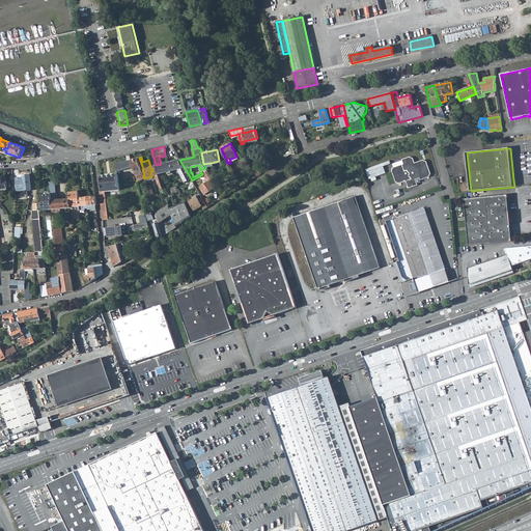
[(403,164),(393,167),(391,171),(395,182),(399,184),(406,182),(409,189),(417,186),(417,184),(420,183),(420,180),(429,177),(430,174),(426,162),(423,160),(414,163),(413,159),(410,157),(401,160),(403,164)]
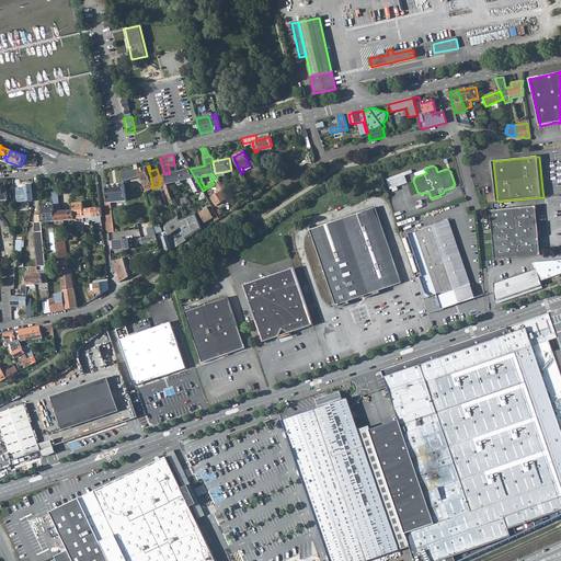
[(150,179),(151,179),(147,167),(145,167),(145,168),(139,169),(141,179),(142,183),(148,182),(149,186),(151,185),(152,185),(150,179)]
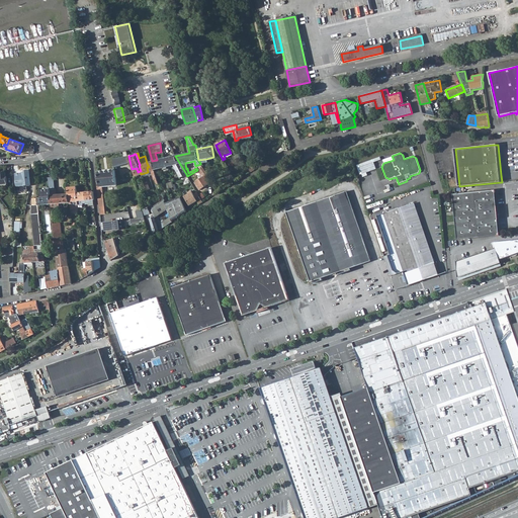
[(128,156),(113,159),(114,168),(131,165),(128,156)]
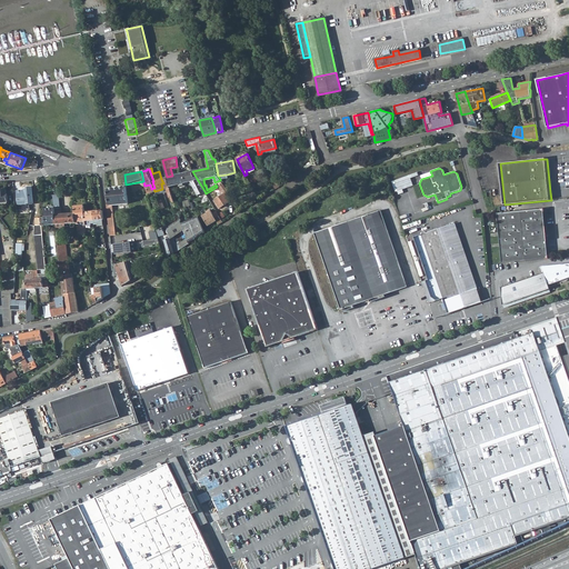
[(205,191),(192,171),(181,173),(185,183),(190,181),(198,196),(205,191)]
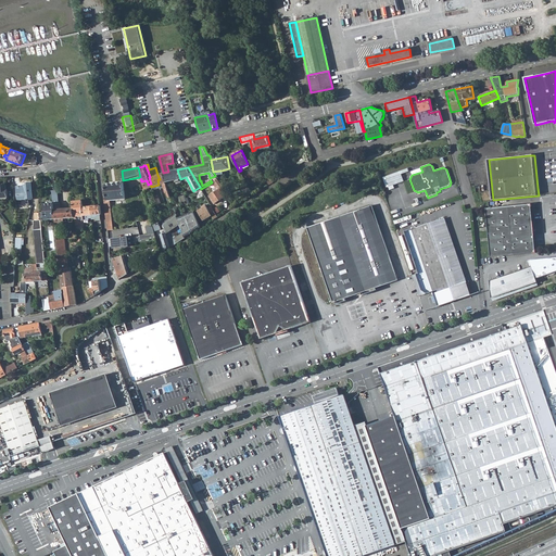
[(166,182),(180,179),(177,169),(168,172),(163,173),(166,182)]
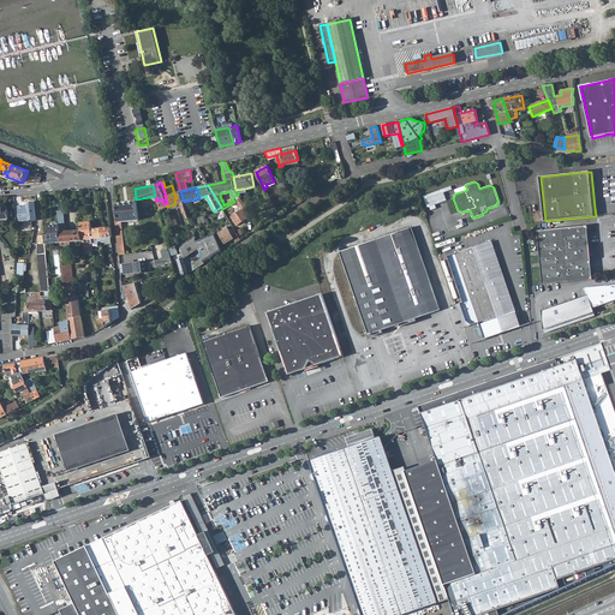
[(454,187),(428,196),(431,207),(448,202),(446,193),(454,191),(454,187)]
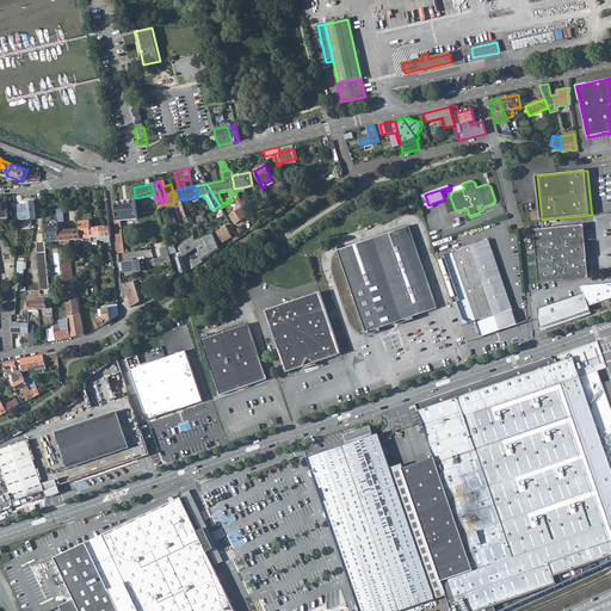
[(183,201),(179,190),(173,192),(176,197),(173,197),(174,203),(178,202),(179,205),(181,213),(183,211),(185,217),(187,216),(183,201)]
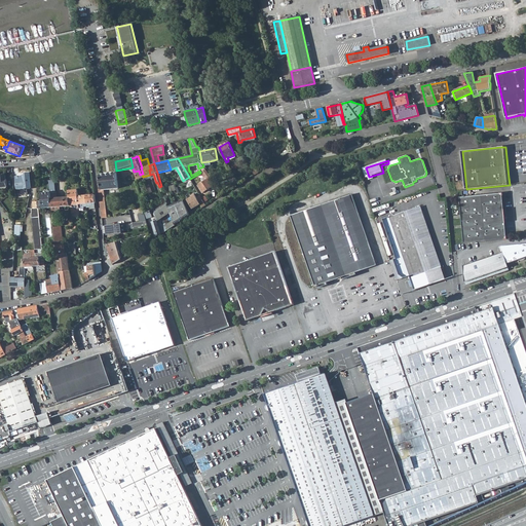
[(27,187),(32,186),(31,172),(26,173),(26,174),(16,175),(17,192),(28,191),(27,187)]
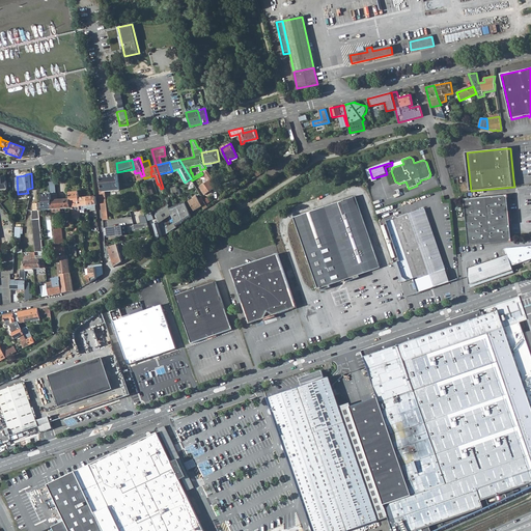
[(210,173),(204,176),(208,182),(200,187),(205,194),(215,188),(211,183),(214,180),(210,173)]
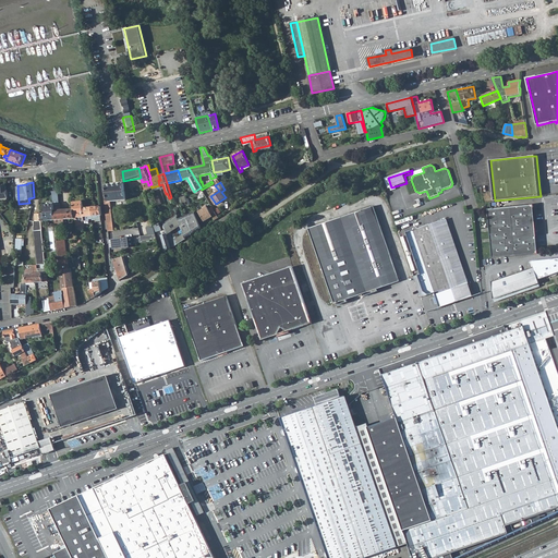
[(106,185),(107,198),(105,198),(108,234),(114,233),(111,205),(111,202),(116,202),(126,199),(124,183),(106,185)]
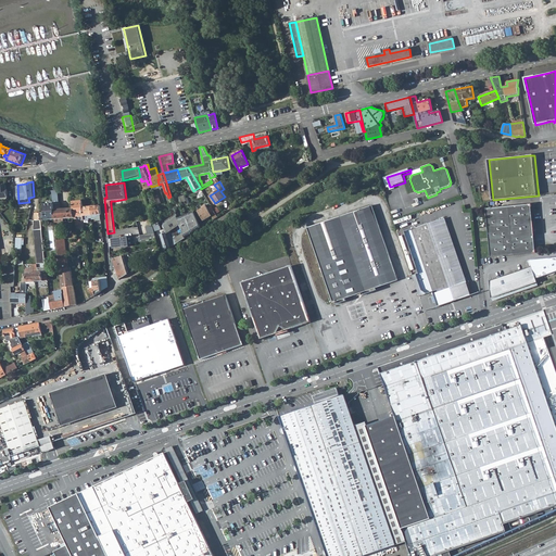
[(248,186),(242,189),(247,197),(252,193),(248,186)]
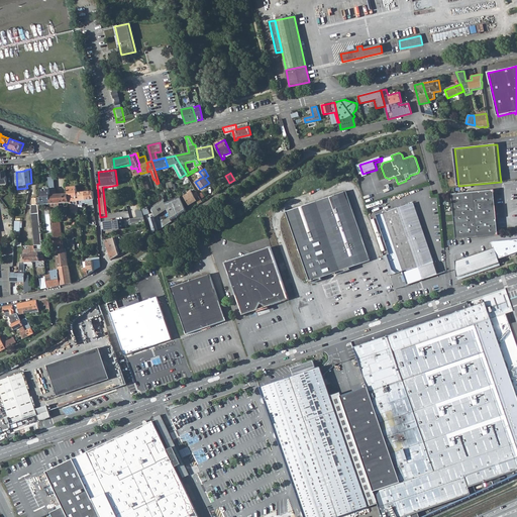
[(68,187),(68,193),(69,202),(75,202),(76,205),(78,205),(78,201),(77,193),(76,187),(68,187)]
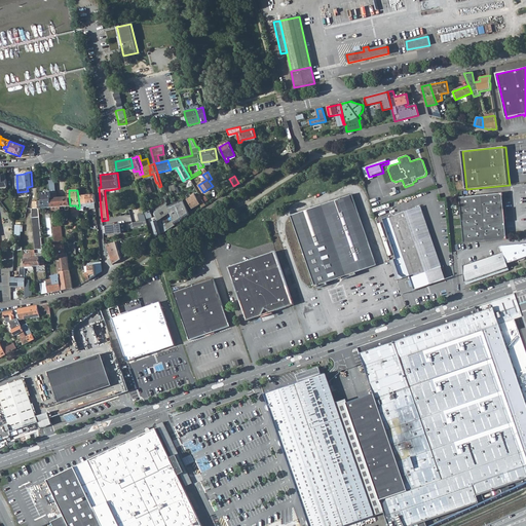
[(52,213),(60,213),(60,207),(70,205),(69,196),(57,197),(57,191),(55,191),(50,192),(51,208),(52,213)]
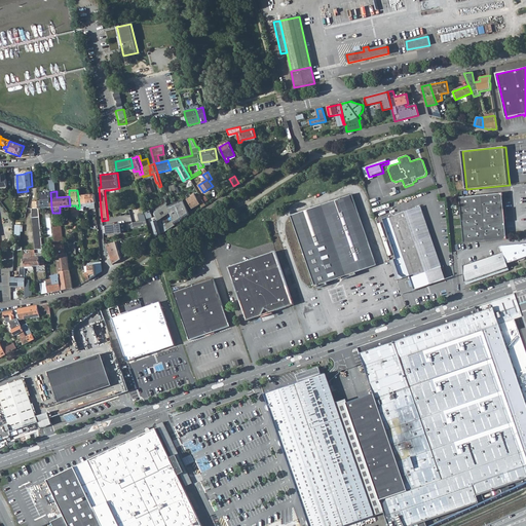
[(51,208),(50,192),(41,192),(41,197),(39,197),(39,201),(37,201),(38,208),(38,209),(51,208)]
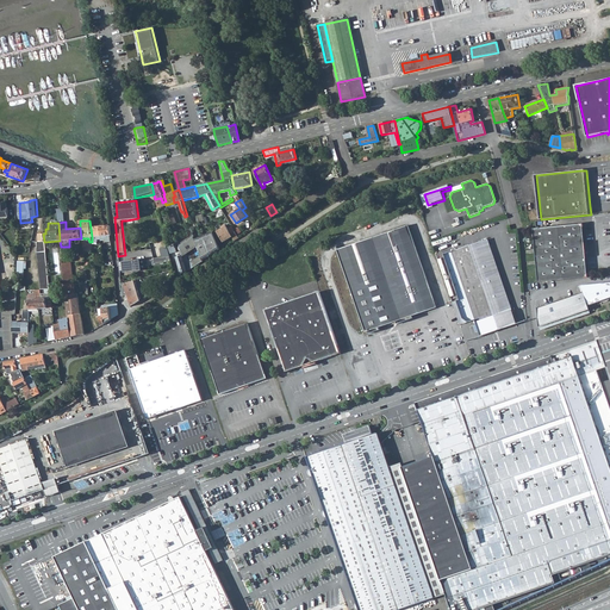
[(349,282),(365,331),(436,306),(408,224),(365,241),(367,248),(368,249),(369,253),(373,263),(377,274),(369,275),(365,277),(363,277),(360,278),(359,279),(355,280),(349,282)]
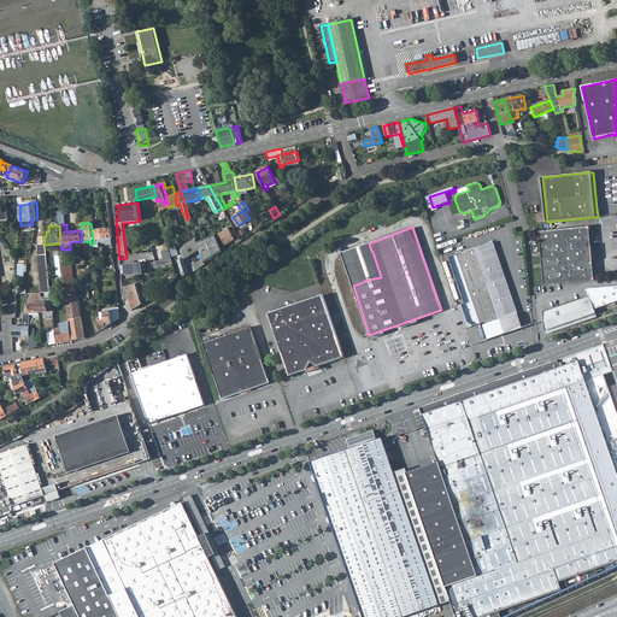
[(594,281),(589,227),(540,231),(545,285),(587,282),(594,281)]
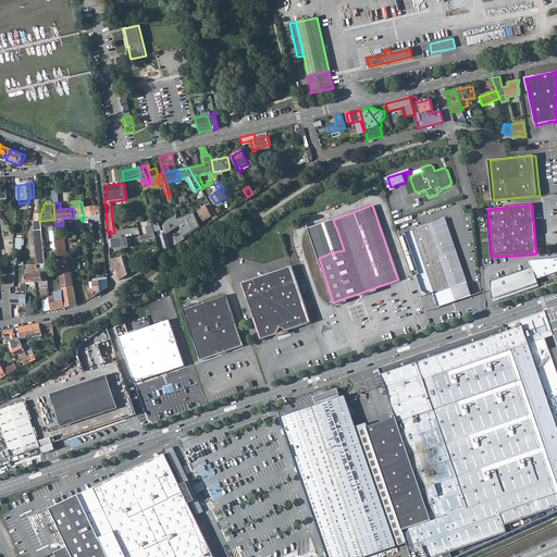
[(93,215),(101,214),(100,206),(91,207),(93,215)]
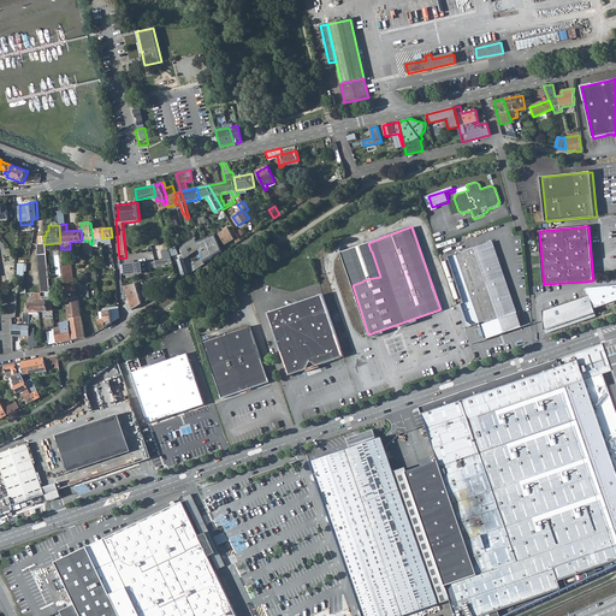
[(237,243),(241,241),(235,229),(230,231),(229,227),(219,232),(225,244),(235,238),(237,243)]
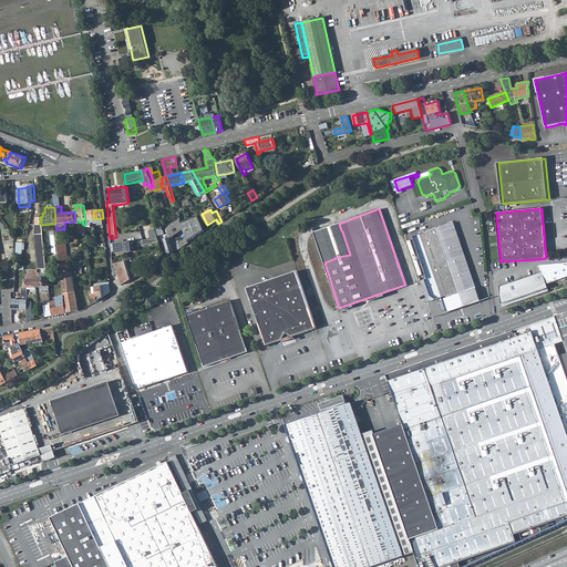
[(93,210),(84,212),(85,220),(89,220),(89,223),(91,223),(92,227),(94,227),(93,223),(94,220),(94,219),(93,210)]
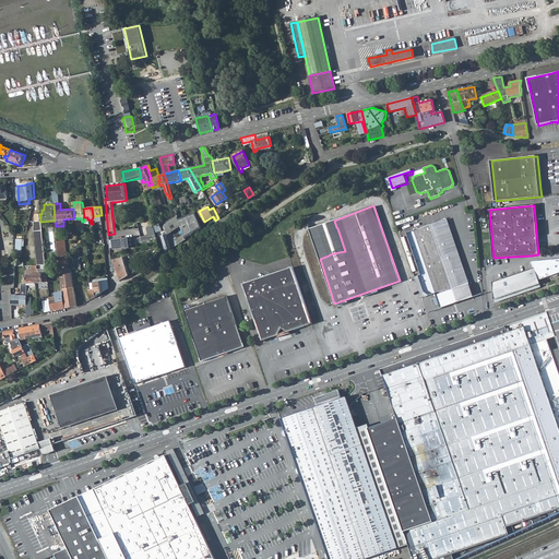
[(202,229),(193,213),(187,216),(193,234),(194,234),(202,229)]
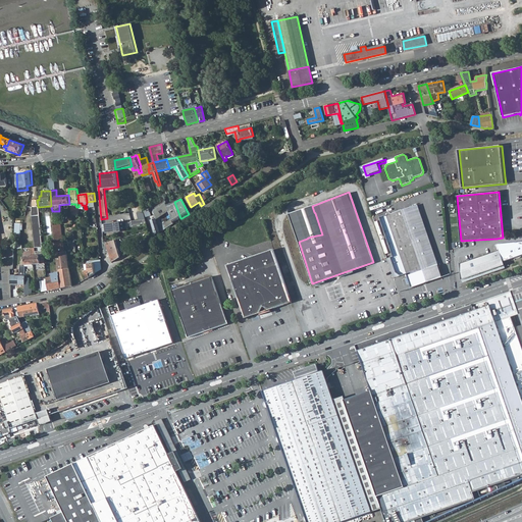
[(39,218),(38,207),(38,206),(37,200),(33,200),(33,204),(33,207),(31,207),(32,216),(31,216),(35,248),(41,247),(39,220),(39,218)]
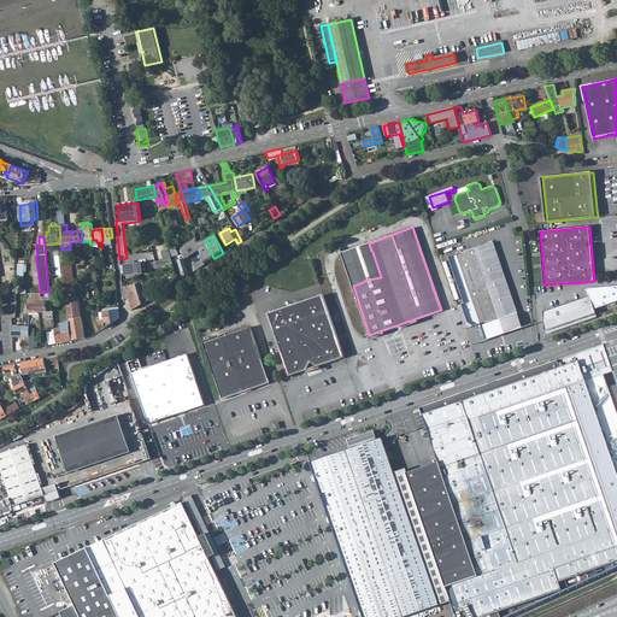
[(186,260),(186,262),(189,260),(189,253),(199,247),(198,242),(195,236),(181,246),(183,253),(186,260)]
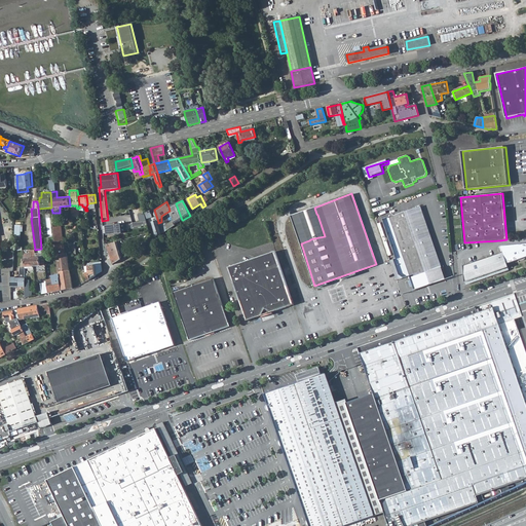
[(173,220),(175,225),(182,220),(176,203),(168,207),(170,211),(170,212),(173,220)]
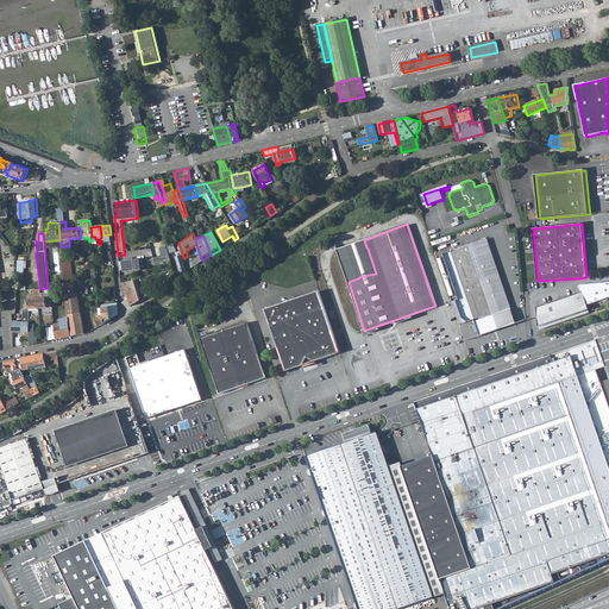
[(364,240),(336,249),(349,282),(355,280),(358,278),(359,277),(363,276),(364,276),(369,275),(376,274),(372,263),(369,252),(368,249),(366,248),(364,240)]
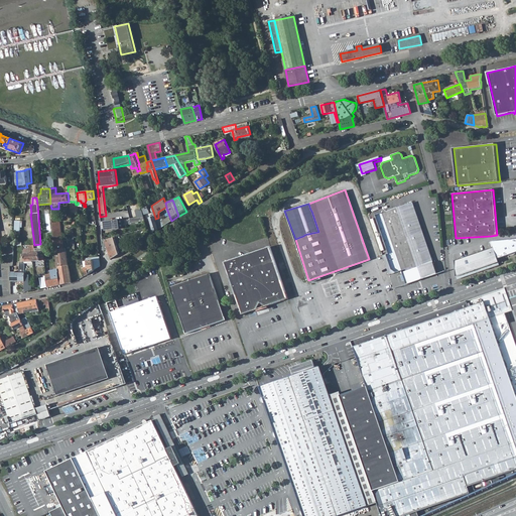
[(414,204),(384,214),(377,216),(389,255),(387,255),(392,271),(396,274),(403,271),(407,284),(437,274),(437,273),(414,204)]
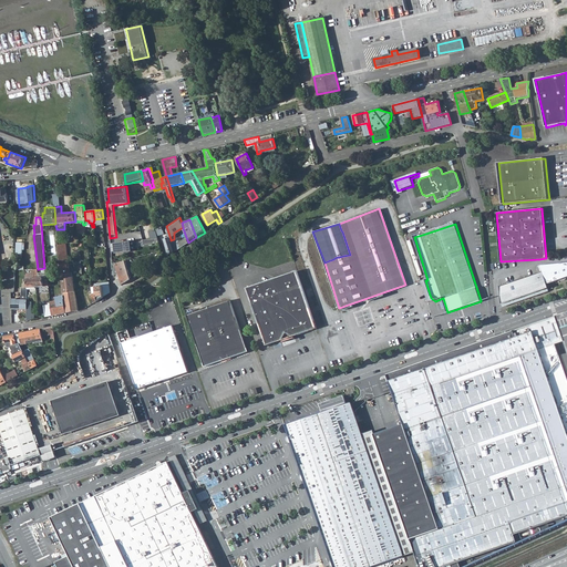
[(155,229),(148,232),(150,239),(156,238),(158,238),(155,229)]
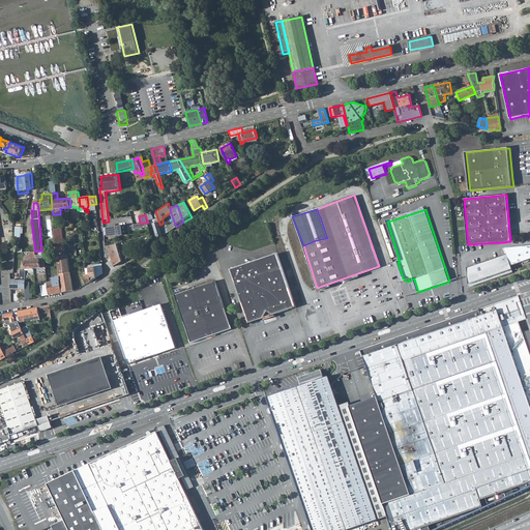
[(163,236),(176,227),(174,222),(165,228),(160,230),(163,236)]
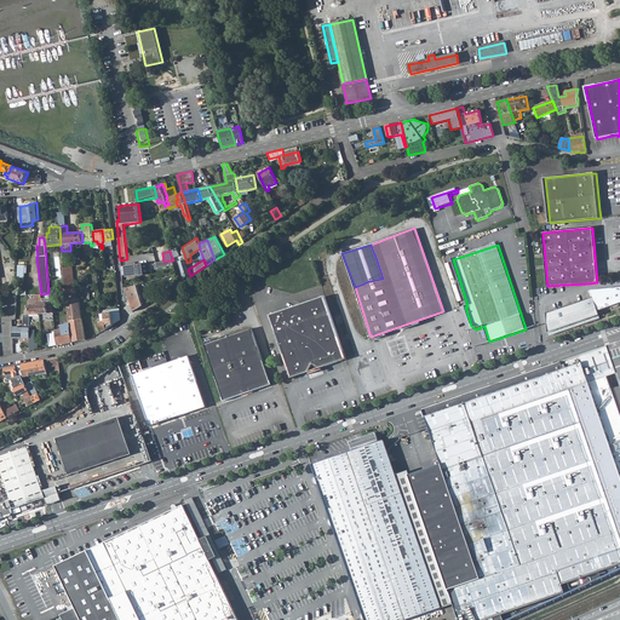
[(147,264),(122,268),(125,279),(143,277),(143,275),(148,274),(147,264)]
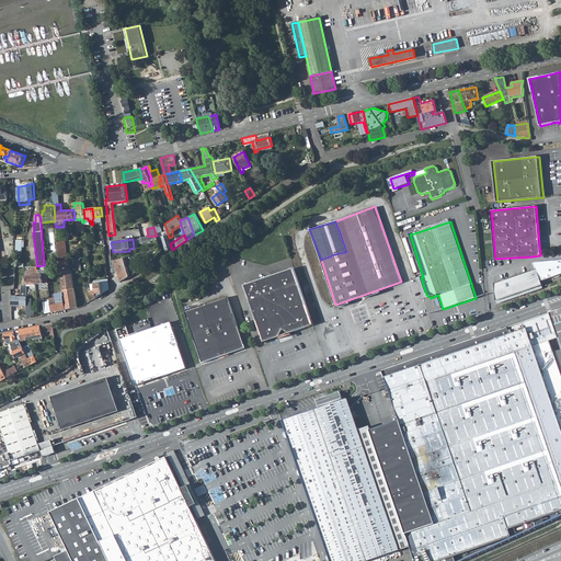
[(68,262),(65,241),(59,242),(58,240),(57,240),(59,263),(68,262)]
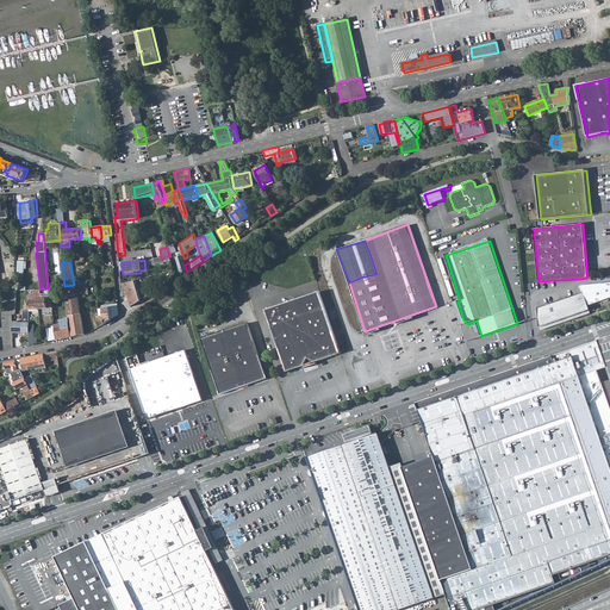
[(172,265),(175,279),(181,275),(178,262),(172,265)]
